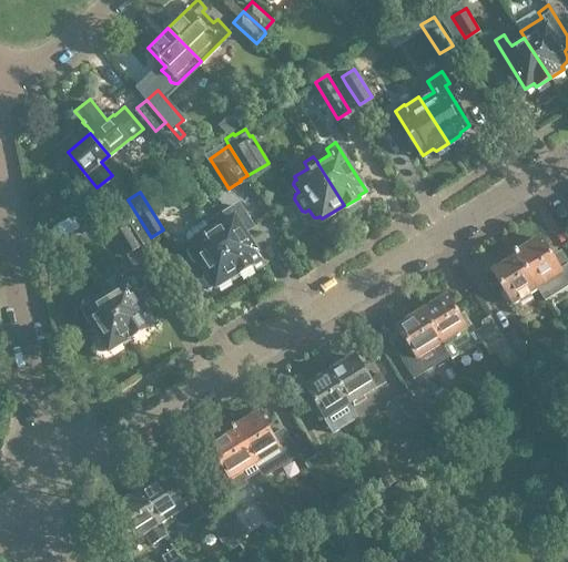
[(110,197),(105,200),(102,194),(73,211),(81,223),(113,204),(110,197)]
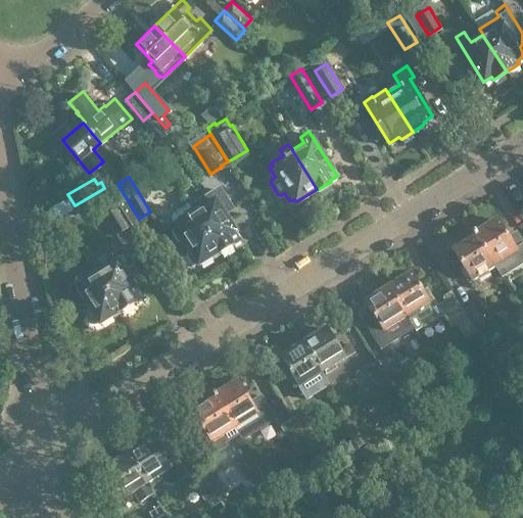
[(195,210),(220,249),(221,251),(233,244),(231,242),(240,237),(224,210),(231,206),(219,186),(201,196),(206,203),(195,210)]
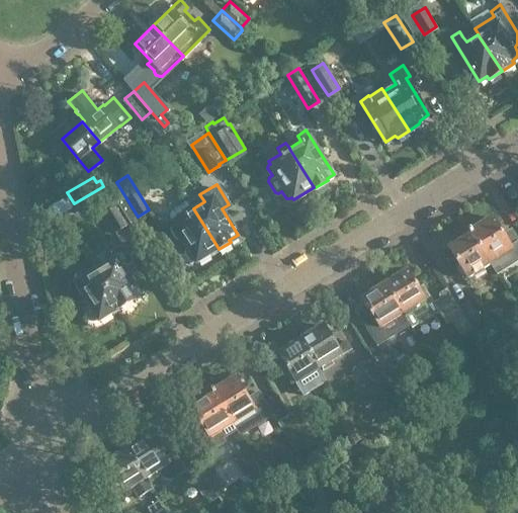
[(195,258),(196,260),(218,247),(193,208),(186,197),(170,207),(168,215),(172,222),(174,224),(171,226),(171,228),(176,237),(179,238),(181,236),(188,246),(185,248),(185,250),(190,259),(193,260),(195,258)]
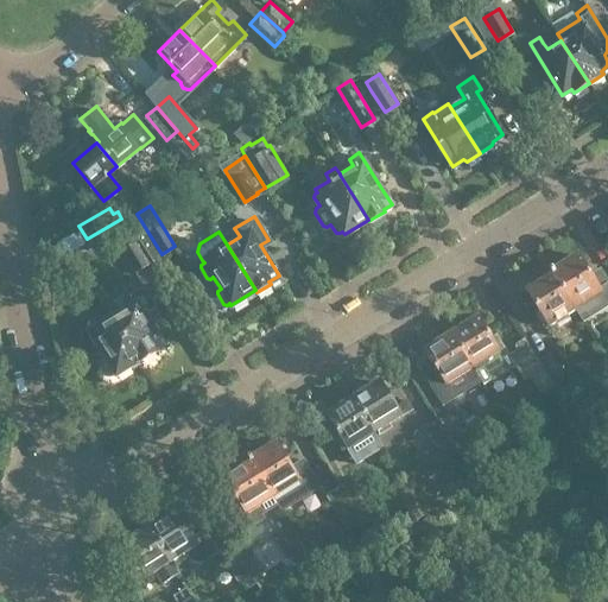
[(122,239),(126,245),(121,247),(134,270),(147,261),(131,234),(122,239)]
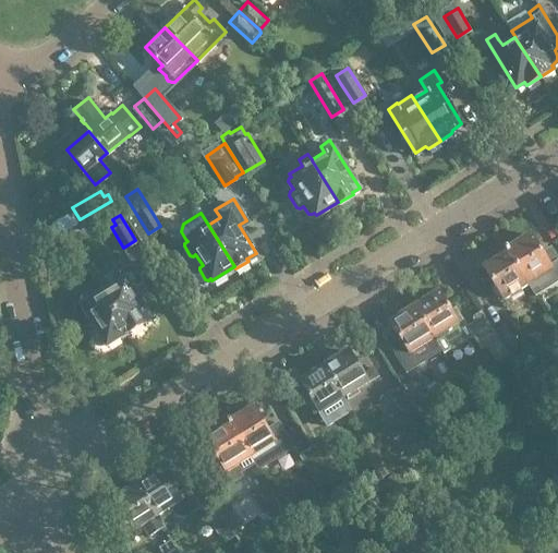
[(505,247),(507,251),(524,279),(525,278),(548,264),(550,267),(552,267),(531,232),(508,245),(508,244),(505,247)]
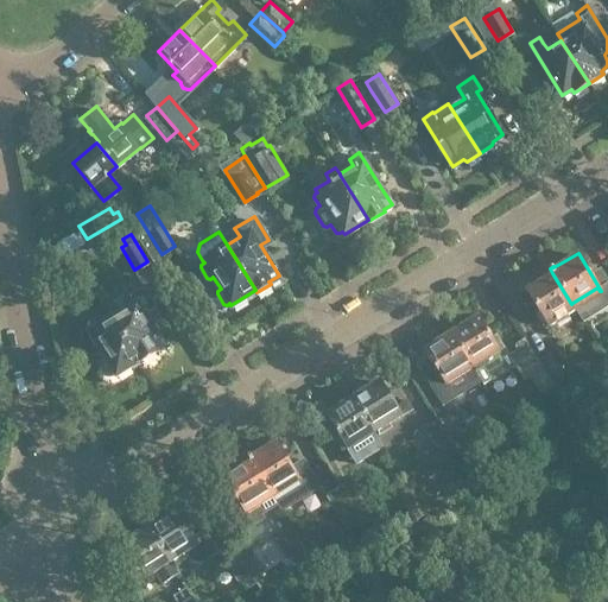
[(571,304),(552,273),(526,289),(548,324),(575,308),(572,303),(571,304)]
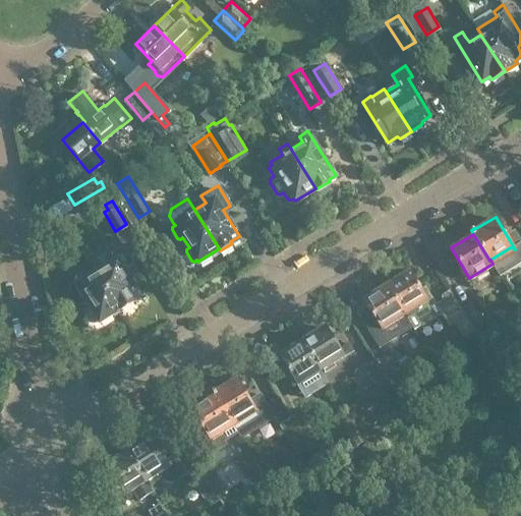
[(97,271),(120,308),(121,310),(122,309),(125,310),(132,306),(133,302),(135,301),(133,299),(140,295),(123,267),(132,262),(122,245),(112,251),(116,259),(97,271)]
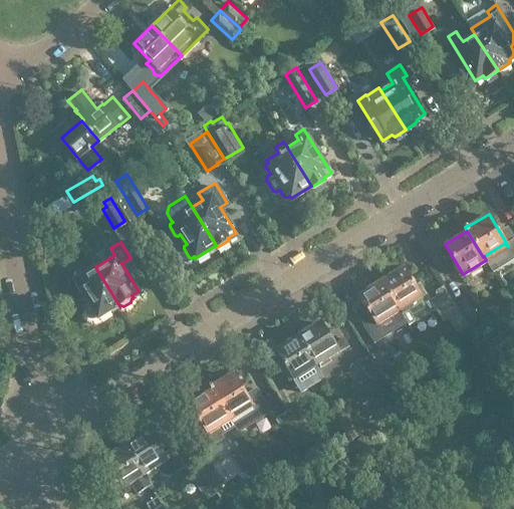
[(118,304),(95,267),(93,264),(82,271),(84,273),(75,279),(75,280),(75,281),(80,290),(81,290),(88,300),(85,304),(84,311),(87,316),(93,318),(98,316),(118,304)]
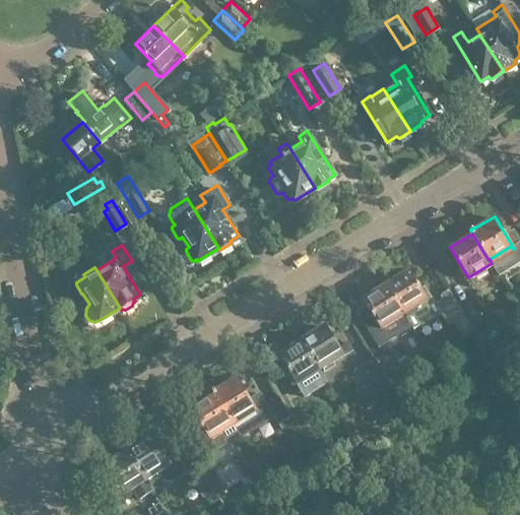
[(425,282),(419,286),(408,268),(385,282),(409,321),(412,327),(441,310),(425,282)]
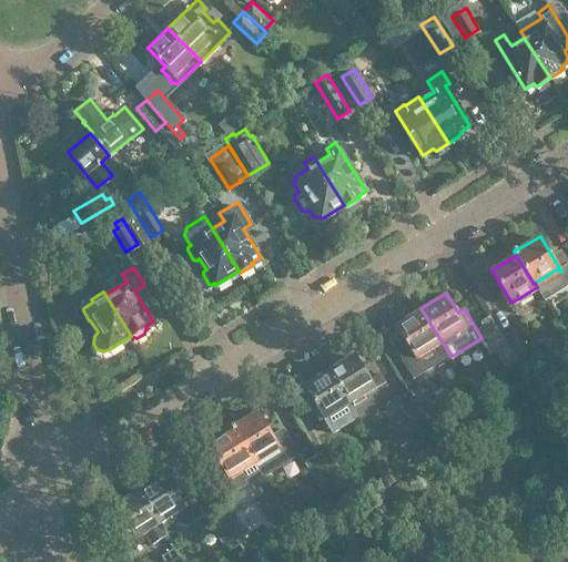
[(447,350),(421,308),(396,324),(408,344),(404,346),(411,356),(414,354),(422,366),(447,350)]
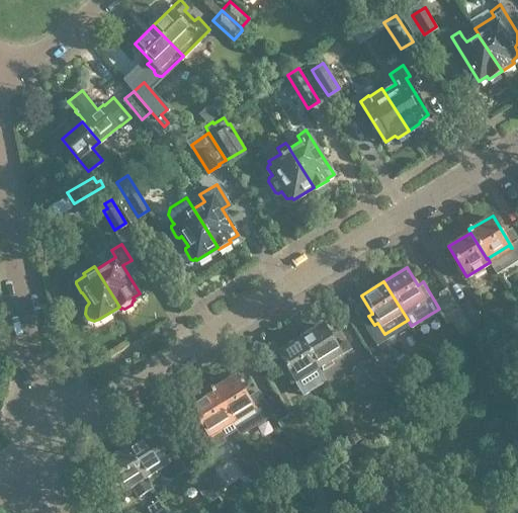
[(320,366),(318,367),(327,380),(359,360),(346,338),(336,344),(323,323),(312,330),(311,327),(299,333),(301,336),(300,337),(320,366)]
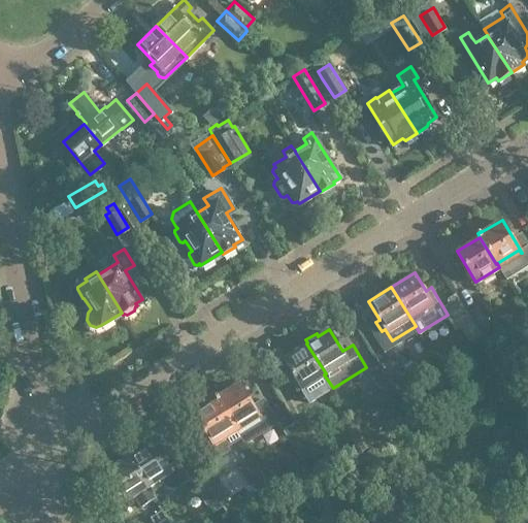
[(306,344),(283,358),(294,376),(291,378),(297,388),(300,386),(302,389),(324,374),(326,373),(306,344)]
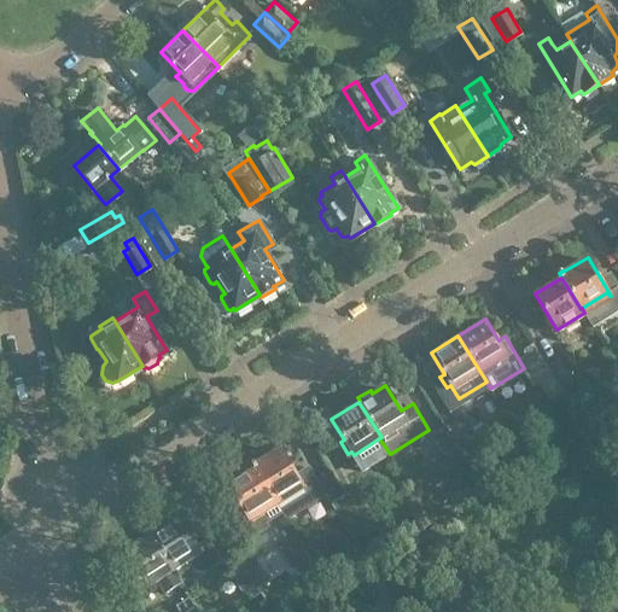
[(464,455),(476,448),(460,424),(448,431),(464,455)]
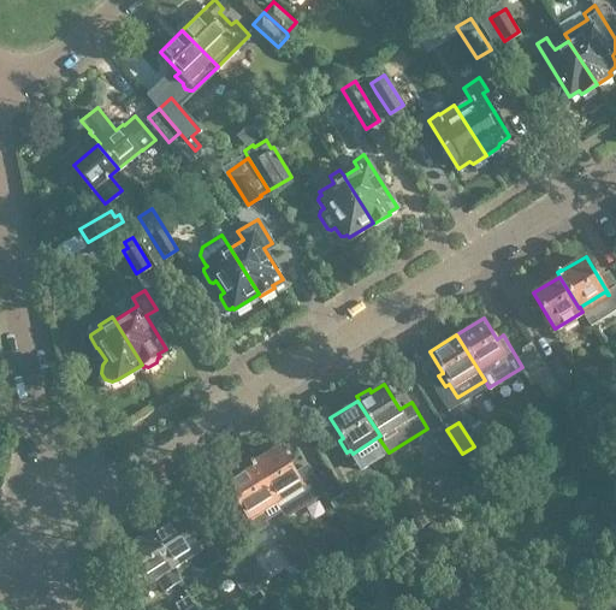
[(462,454),(446,430),(433,438),(449,462),(462,454)]
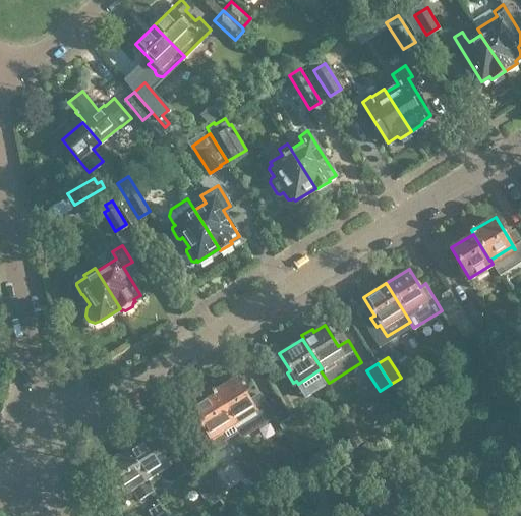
[(213,391),(215,395),(232,421),(234,424),(240,435),(274,414),(259,392),(249,399),(236,377),(216,390),(216,389),(213,391)]
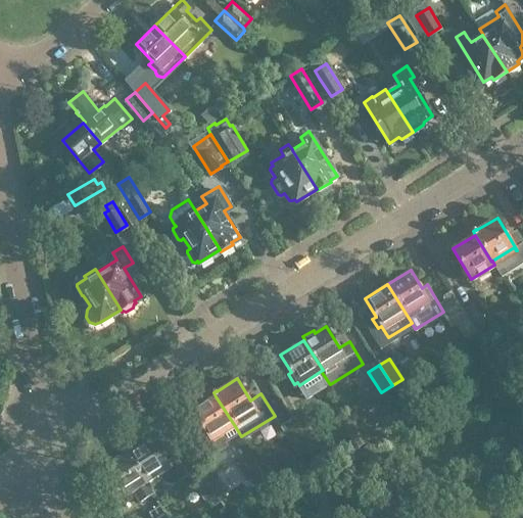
[(233,423),(216,396),(193,410),(211,440),(235,426),(233,423)]
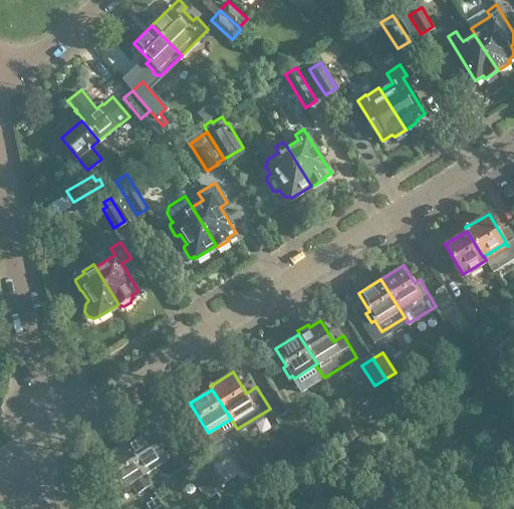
[(145,473),(158,464),(165,476),(185,464),(173,445),(163,451),(149,429),(138,436),(137,433),(125,440),(127,443),(125,444),(145,473)]
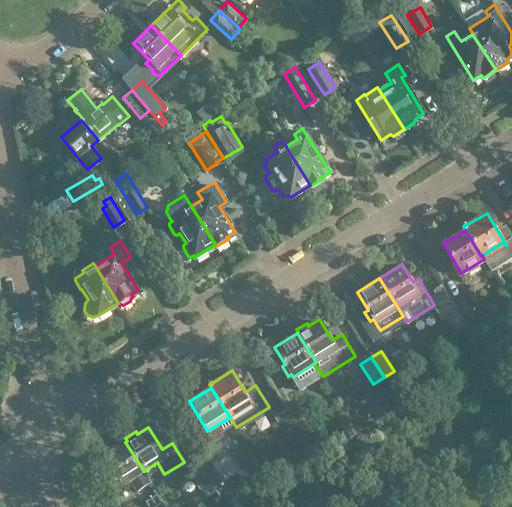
[(150,480),(144,471),(125,442),(103,456),(110,467),(103,471),(114,489),(131,479),(136,488),(150,480)]
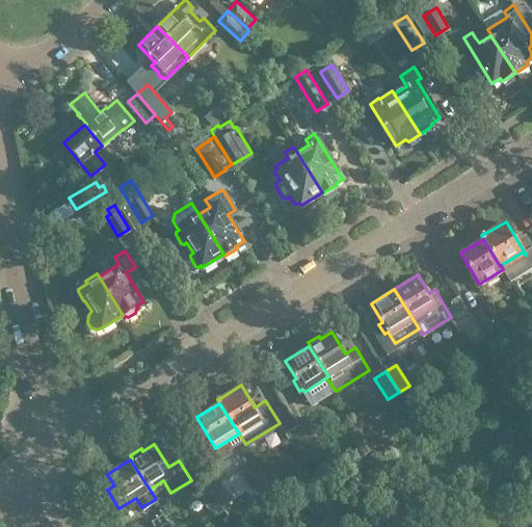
[(207,482),(220,503),(231,496),(217,475),(207,482)]
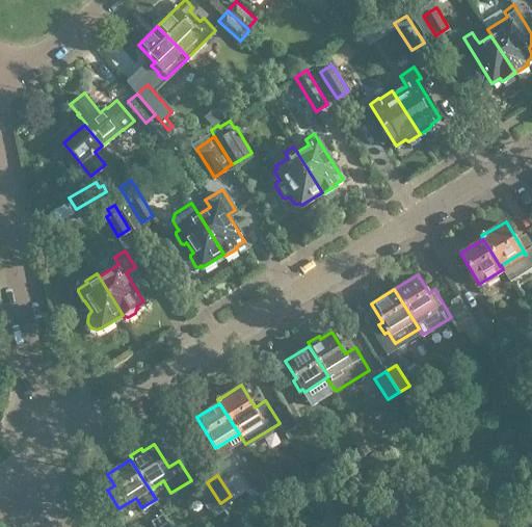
[(210,509),(220,503),(207,482),(196,489),(210,509)]
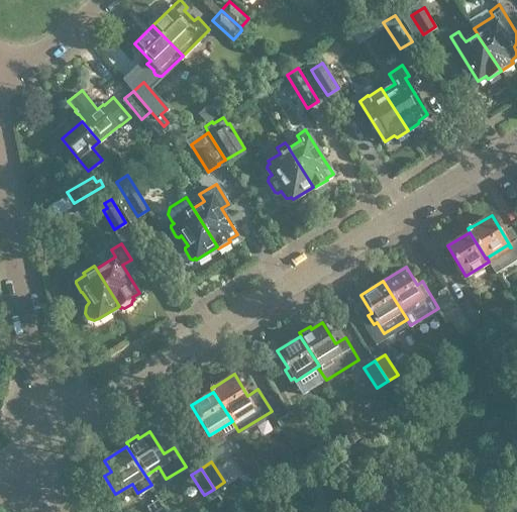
[(169,511),(165,505),(160,497),(148,504),(152,511),(169,511)]
